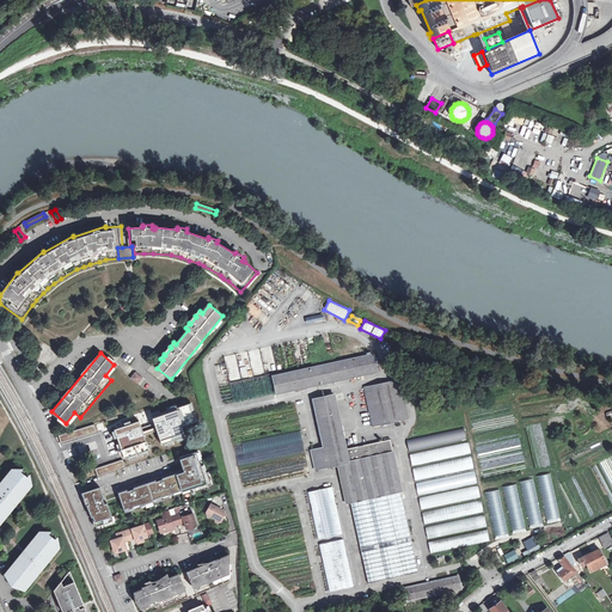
[(274,377),(277,393),(378,372),(374,355),(335,363),(274,377)]
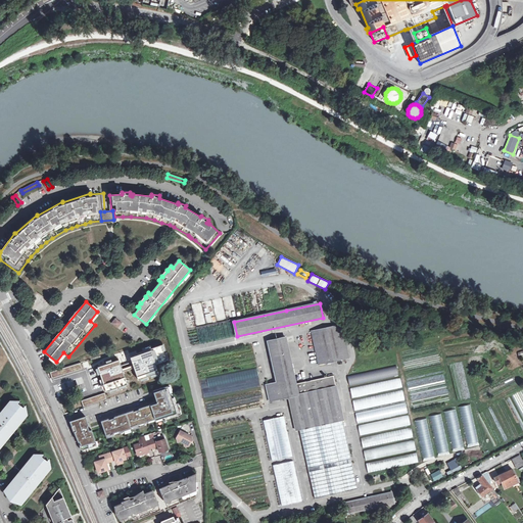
[(199,344),(234,337),(231,321),(203,327),(202,324),(199,325),(197,315),(195,315),(197,326),(195,326),(199,344)]
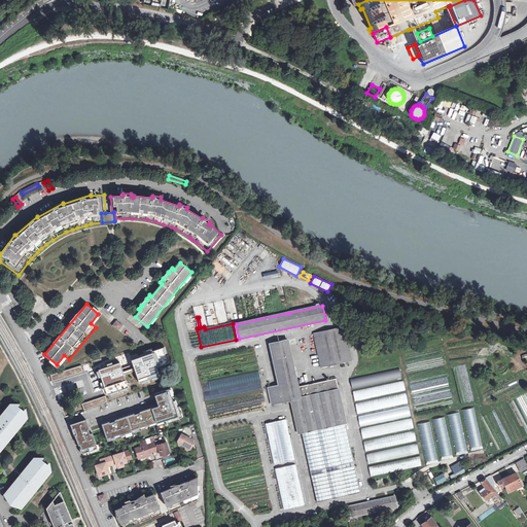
[(116,319),(112,325),(118,330),(124,325),(116,319)]
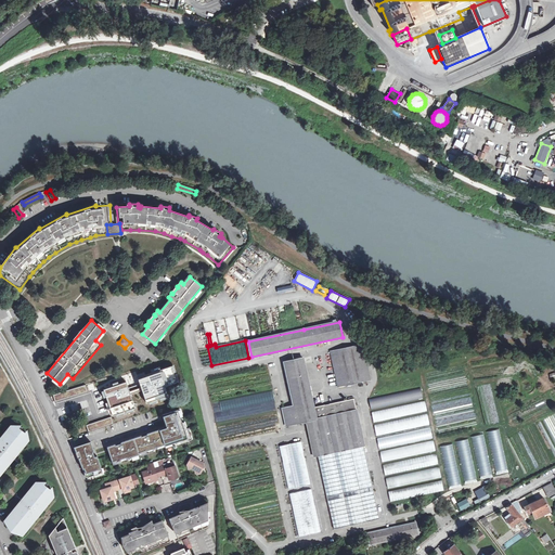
[(362,347),(356,349),(363,383),(370,382),(362,347)]
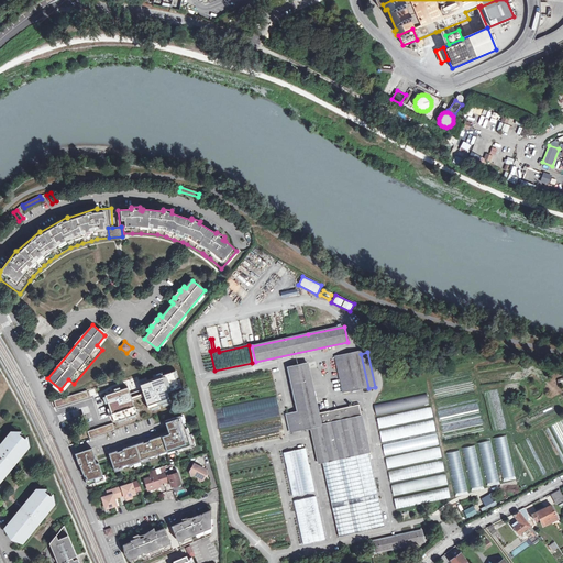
[(368,388),(361,354),(342,357),(350,393),(368,388)]
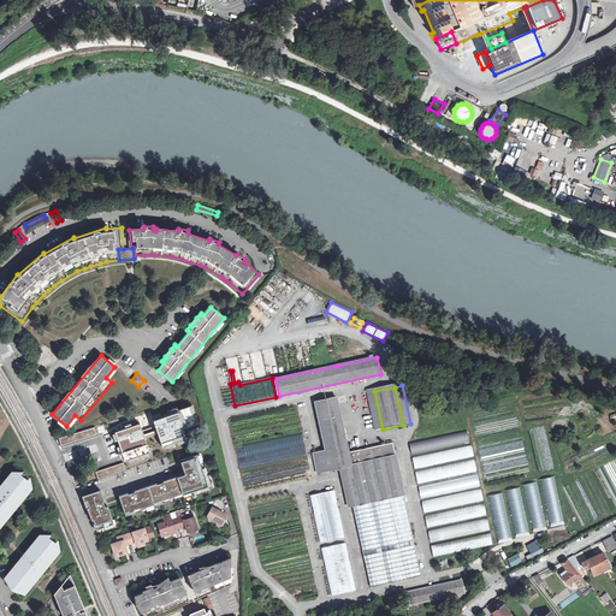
[(375,431),(383,430),(374,391),(367,394),(375,431)]
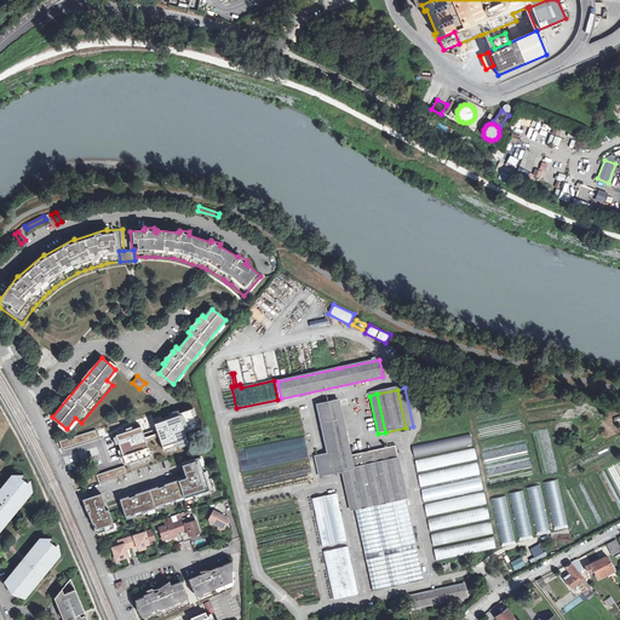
[(350,511),(355,510),(406,499),(395,448),(388,449),(386,447),(384,448),(384,451),(367,454),(368,455),(363,457),(362,455),(350,458),(338,402),(317,407),(328,455),(315,458),(319,478),(342,472),(350,511)]
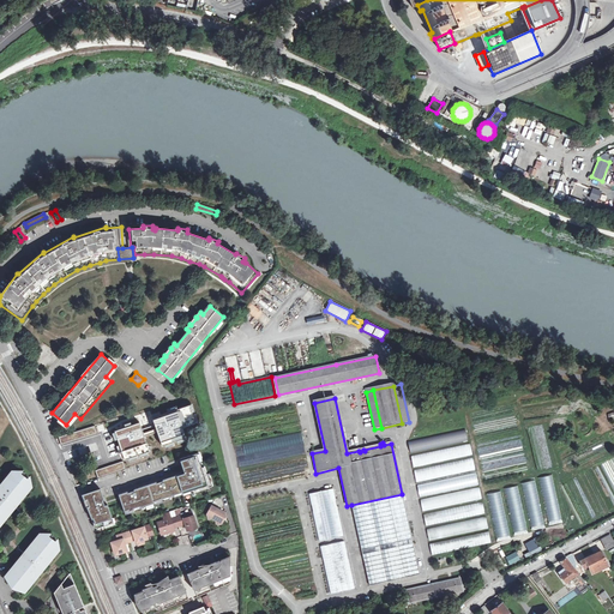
[(190,405),(152,419),(156,428),(157,432),(162,446),(186,438),(182,428),(196,423),(190,405)]
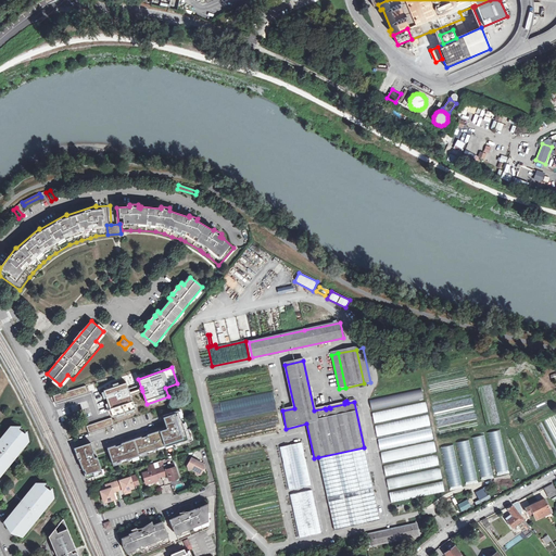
[(127,382),(104,390),(113,416),(136,408),(130,394),(129,392),(127,382)]
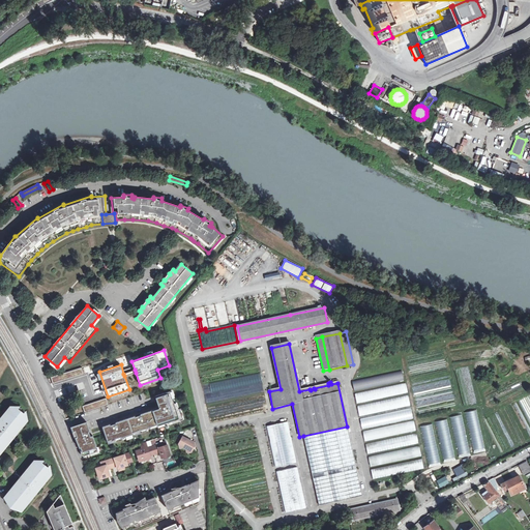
[(82,367),(51,378),(53,383),(83,374),(82,367)]
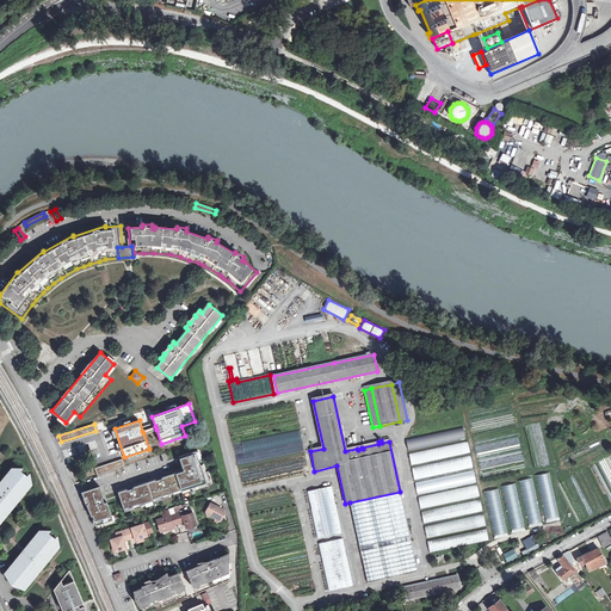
[(406,440),(408,452),(467,440),(464,429),(406,440)]
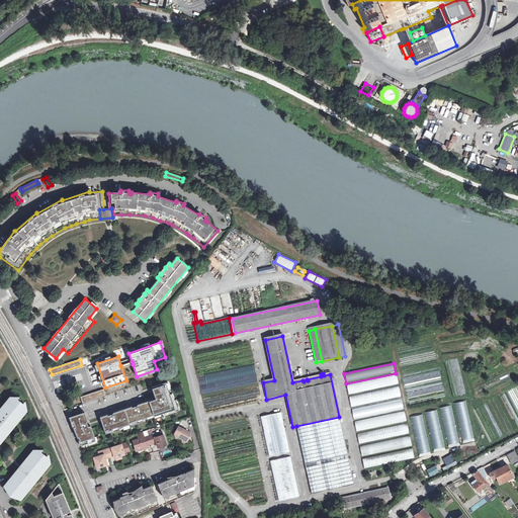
[(398,385),(396,375),(347,386),(349,396),(393,386),(398,385)]
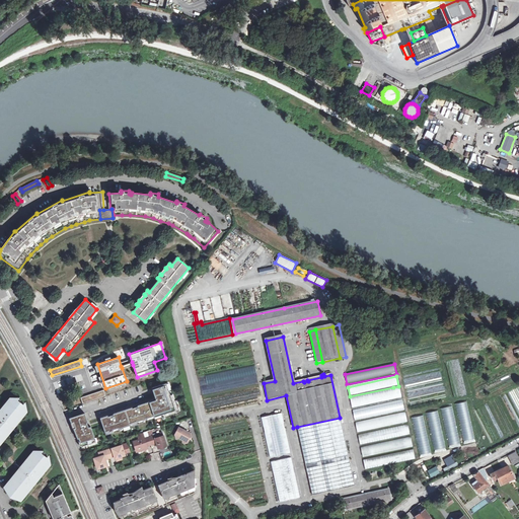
[(151,400),(157,419),(180,411),(174,393),(172,394),(170,389),(171,388),(170,382),(154,387),(157,398),(151,400)]
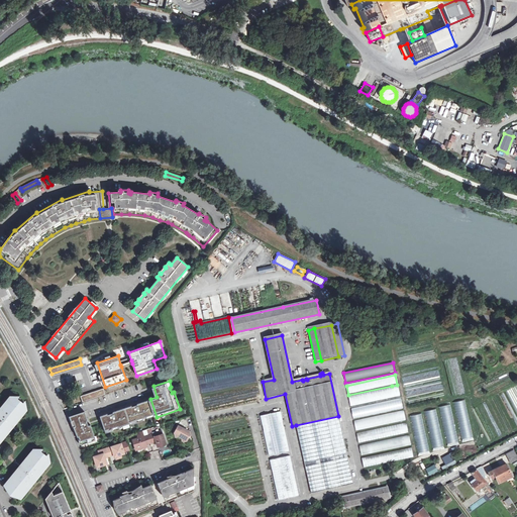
[(400,397),(398,388),(349,398),(350,407),(400,397)]
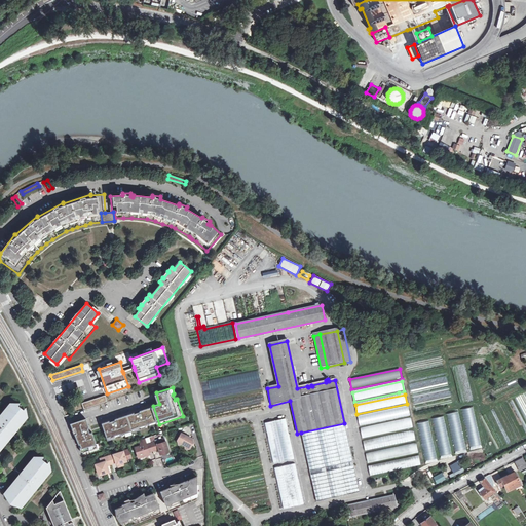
[(105,396),(82,403),(84,409),(107,401),(105,396)]
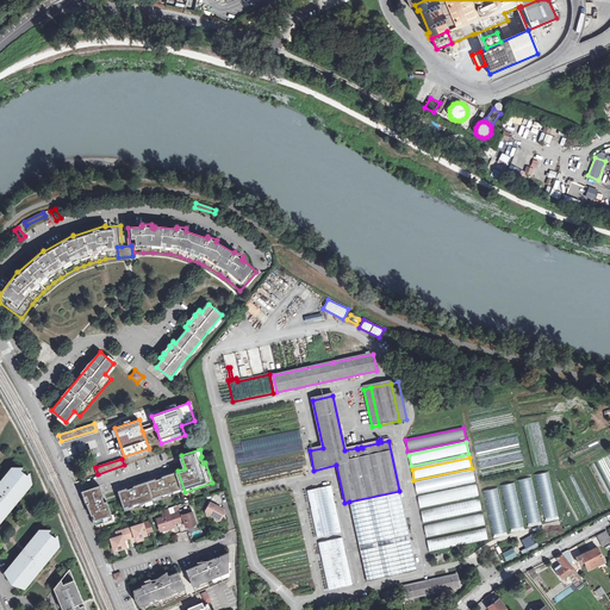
[(13,467),(0,483),(0,520),(31,483),(29,477),(19,468),(13,467)]
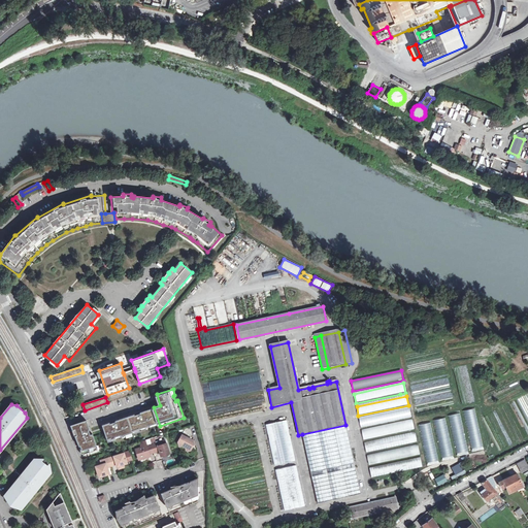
[(160,426),(154,407),(142,411),(142,410),(134,413),(134,415),(118,420),(117,419),(109,421),(109,423),(102,425),(108,442),(160,426)]
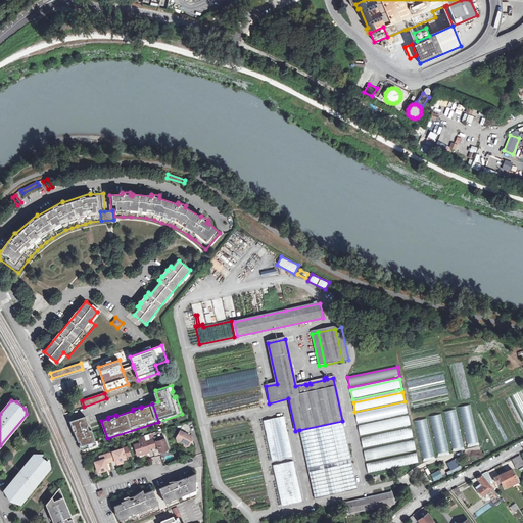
[(408,415),(406,405),(355,415),(358,425),(408,415)]
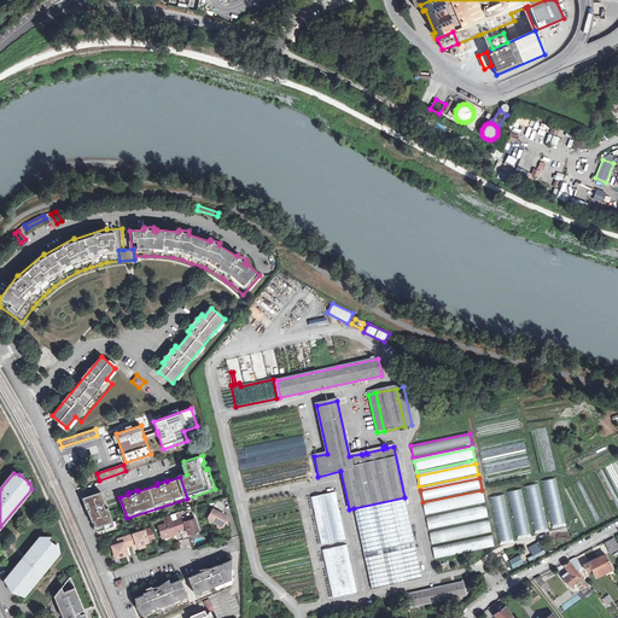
[(555,478),(542,482),(553,525),(566,522),(555,478)]
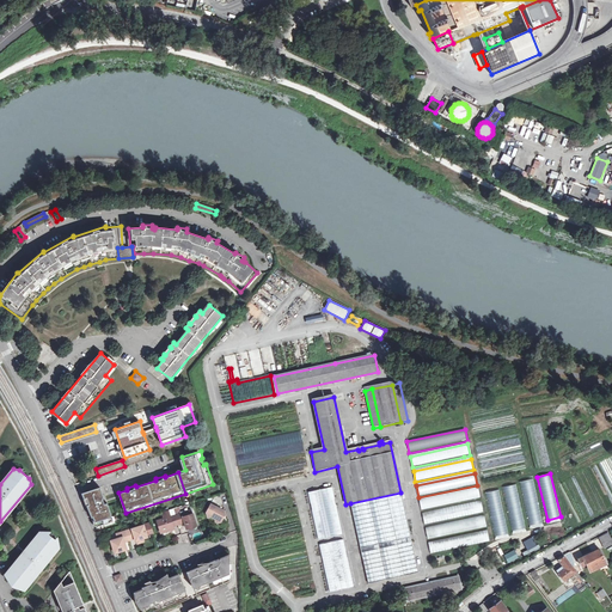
[(533,481),(520,483),(530,525),(543,522),(533,481)]
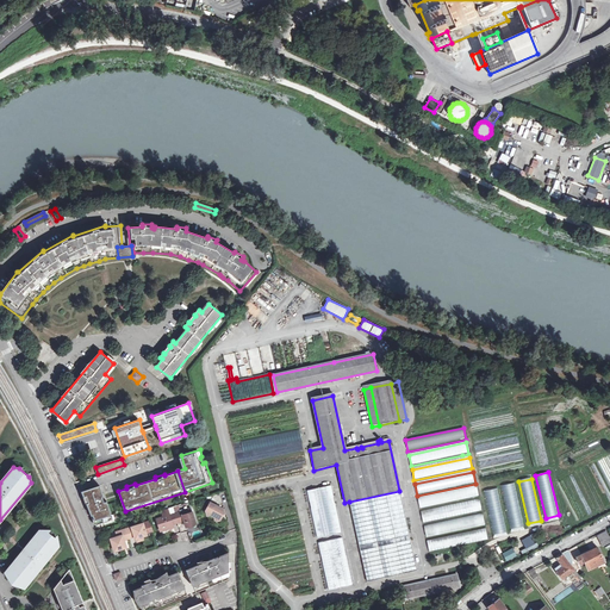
[(515,484),(500,486),(510,529),(523,526),(515,484)]
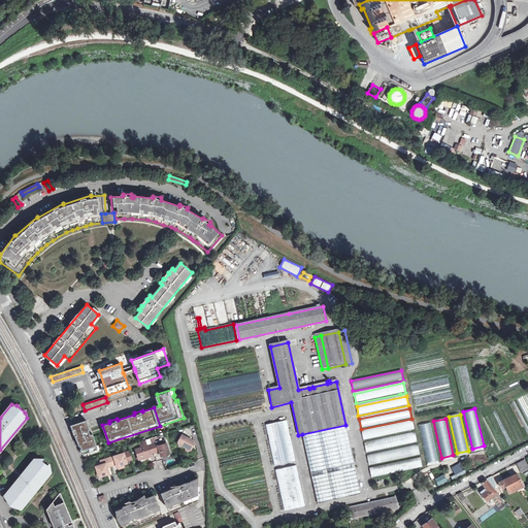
[(89,420),(72,425),(83,453),(100,448),(95,432),(93,433),(90,427),(92,427),(89,420)]
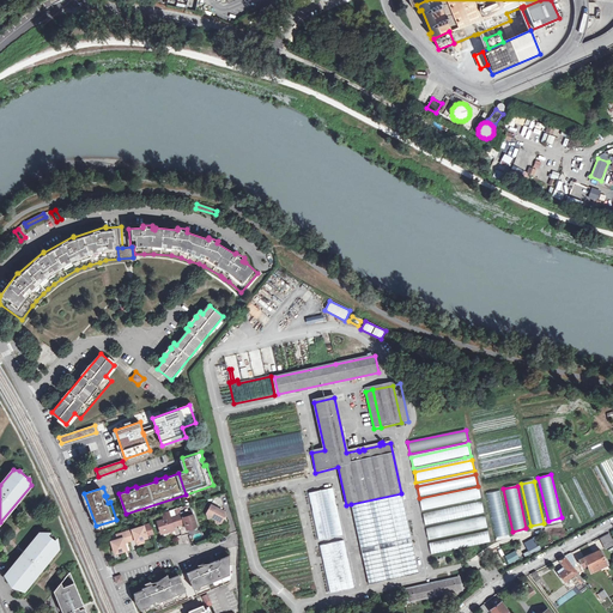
[(317,540),(344,535),(335,487),(309,492),(317,540)]
